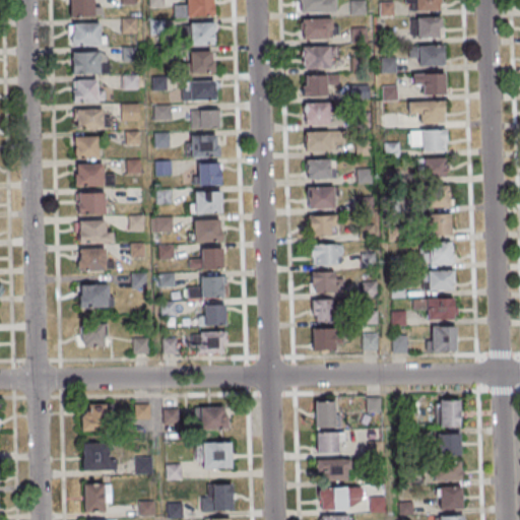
[(68,0),(68,17),(99,16),(98,0),(68,0)]
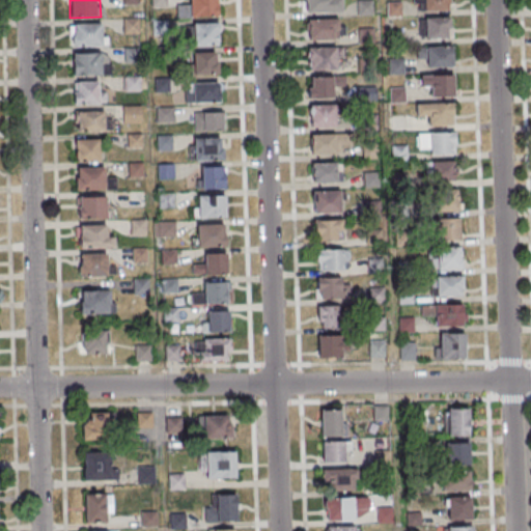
[(189,0),(189,17),(218,17),(218,0),(189,0)]
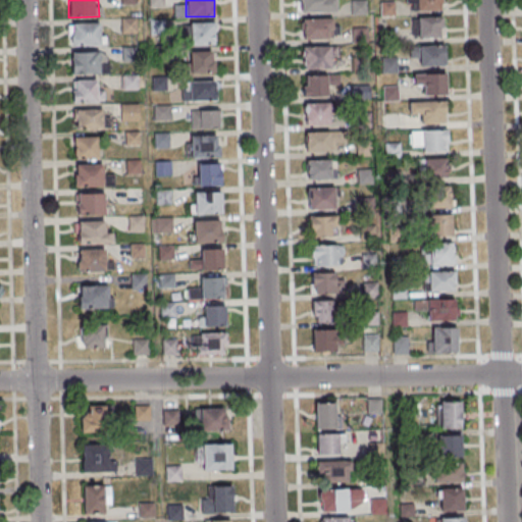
[(301,0),(301,12),(336,11),(335,0),(301,0)]
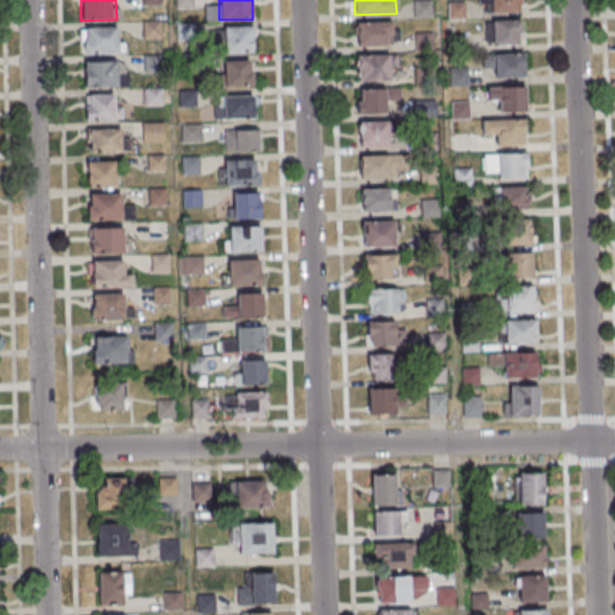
[(413,0),(431,0),(433,17),(415,18),(413,0)]
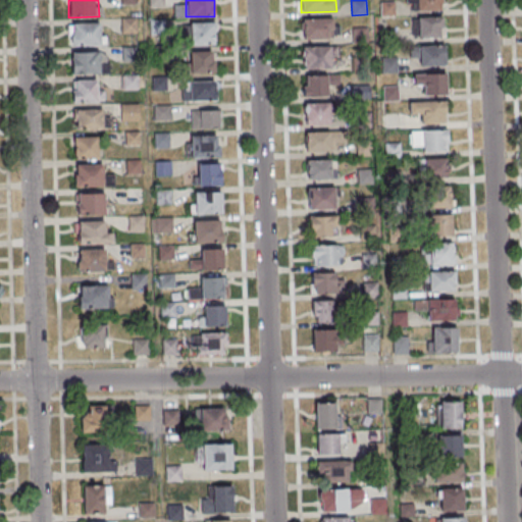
[(441,0),(442,3),(440,3),(440,8),(412,10),(412,3),(405,3),(405,0),(441,0)]
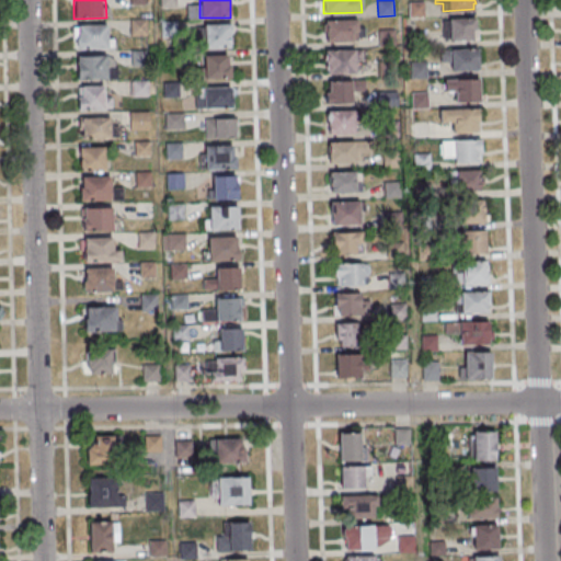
[(411,16),(424,15),(423,4),(410,6),(411,16)]
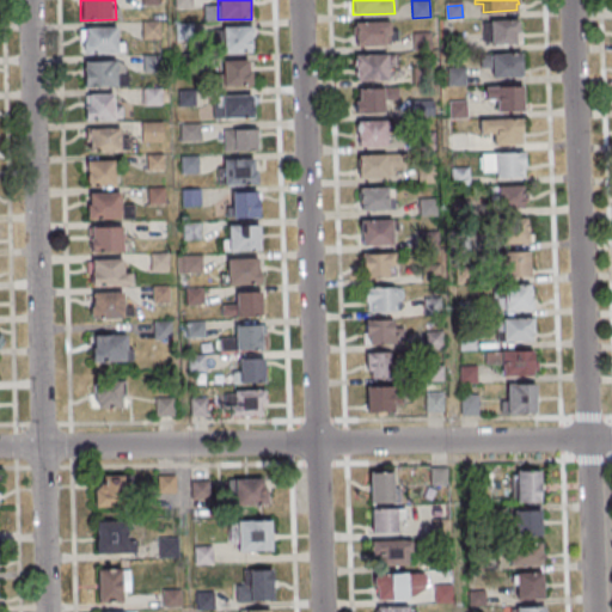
[(490,19),(518,18),(519,34),(515,34),(516,44),(490,46),(490,19)]
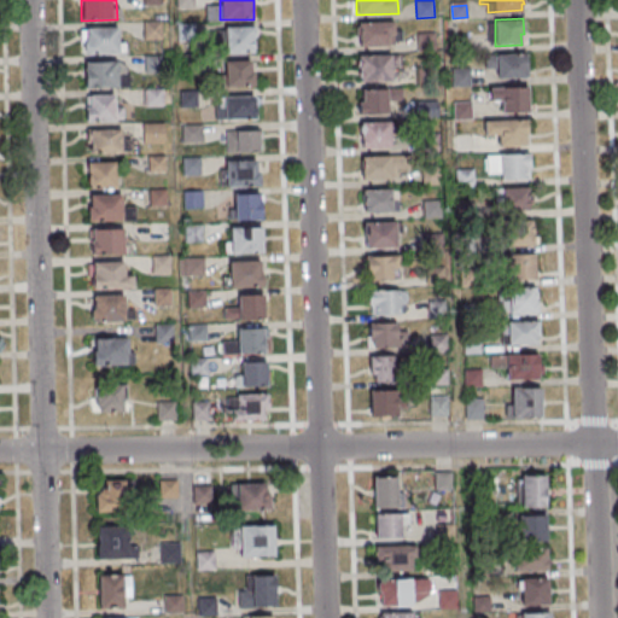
[(359,22),(360,46),(389,45),(389,42),(402,42),(402,29),(395,30),(394,21),(359,22)]
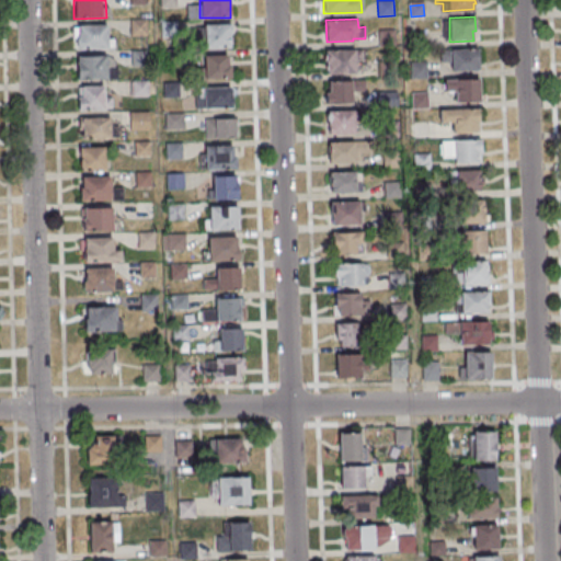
[(109,25),(75,25),(75,49),(109,49),(109,25)]
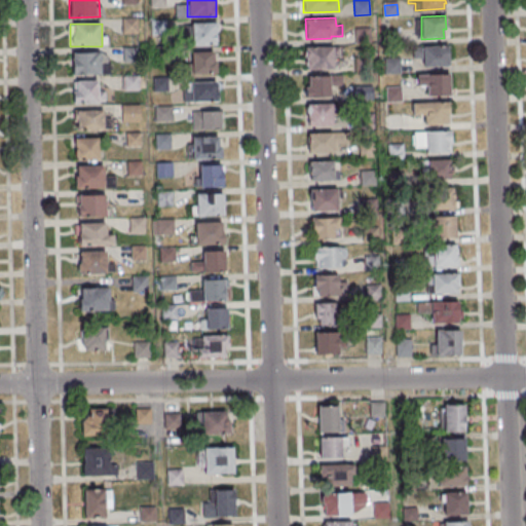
[(217,47),(217,25),(192,25),(192,47),(217,47)]
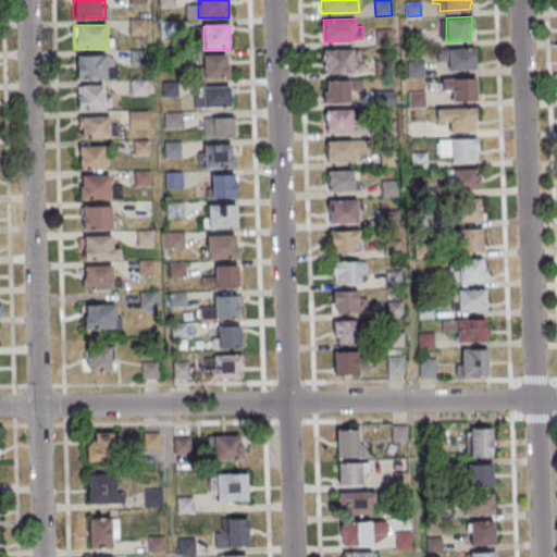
[(375,29),(392,28),(392,46),(376,46),(375,29)]
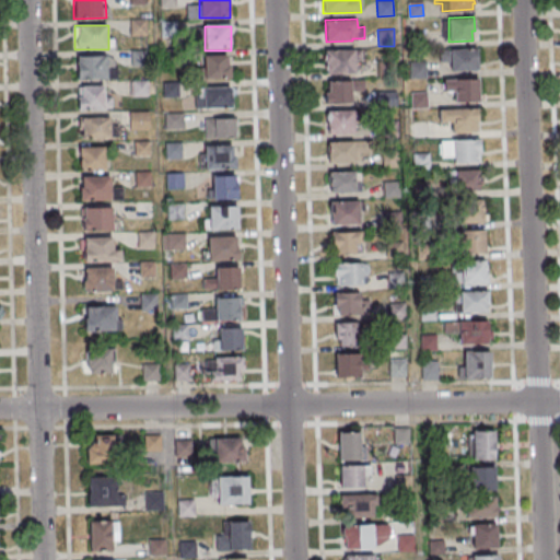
[(477,48),(478,70),(451,70),(451,61),(440,61),(439,49),(477,48)]
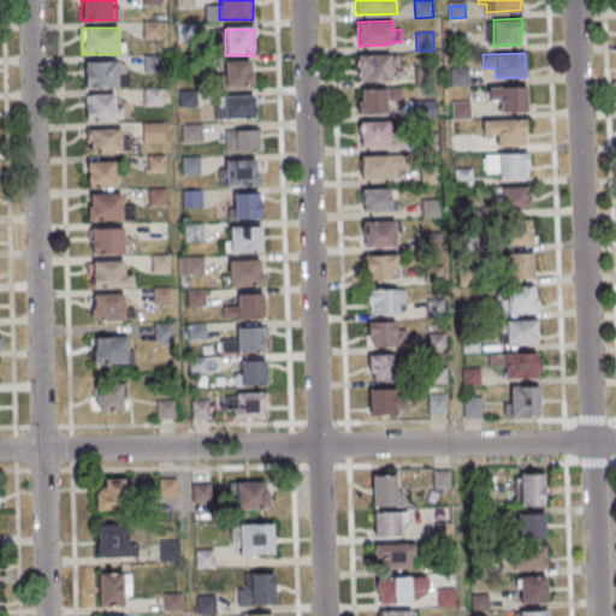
[(357,55),(359,81),(390,80),(390,66),(398,66),(397,55),(390,55),(390,54),(357,55)]
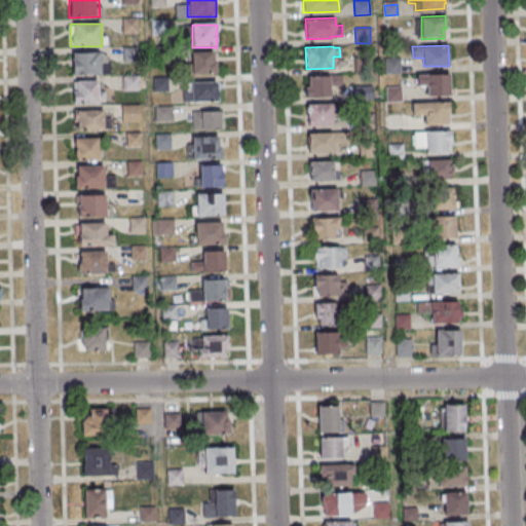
[(72,74),(108,74),(108,53),(72,53),(72,74)]
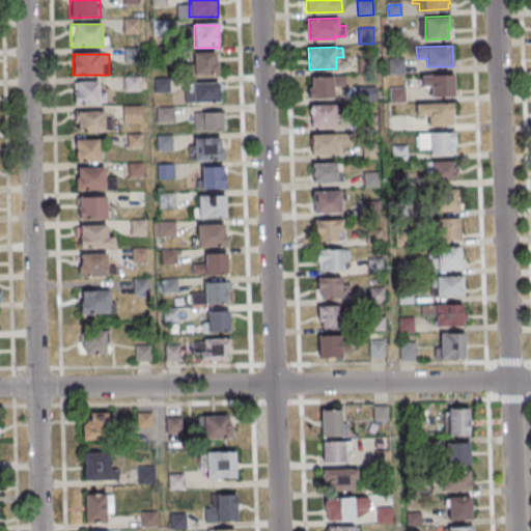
[(194,54),(194,76),(219,76),(219,54),(194,54)]
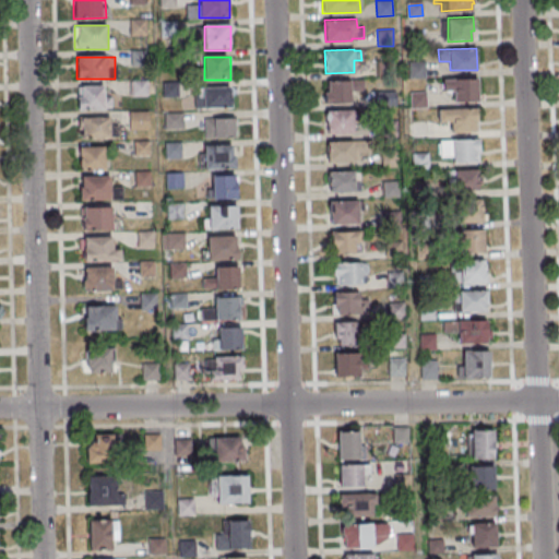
[(408,61),(425,61),(426,78),(409,78),(408,61)]
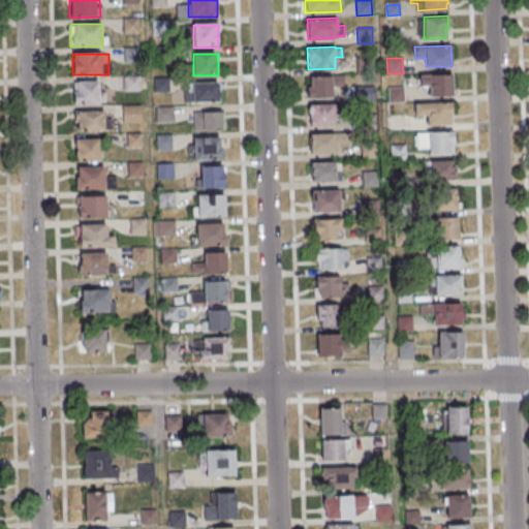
[(418,74),(453,73),(454,95),(430,96),(429,85),(419,86),(418,74)]
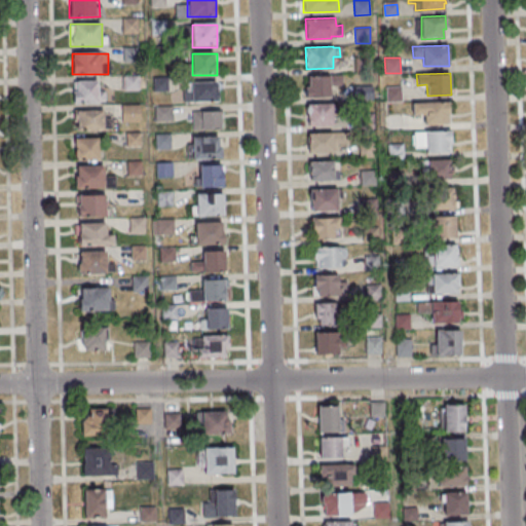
[(341,74),(342,85),(330,85),(331,97),(305,98),(305,86),(308,86),(308,76),(341,74)]
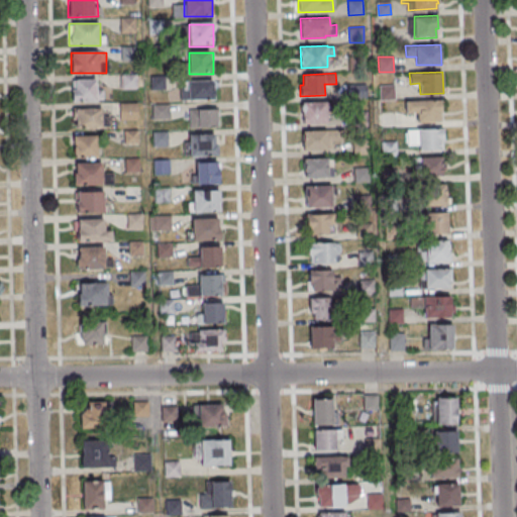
[(122,74),(136,74),(136,88),(122,88),(122,74)]
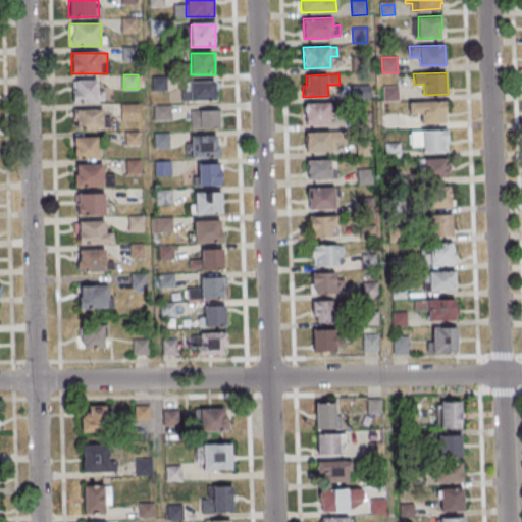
[(151,76),(167,75),(167,90),(152,91),(151,76)]
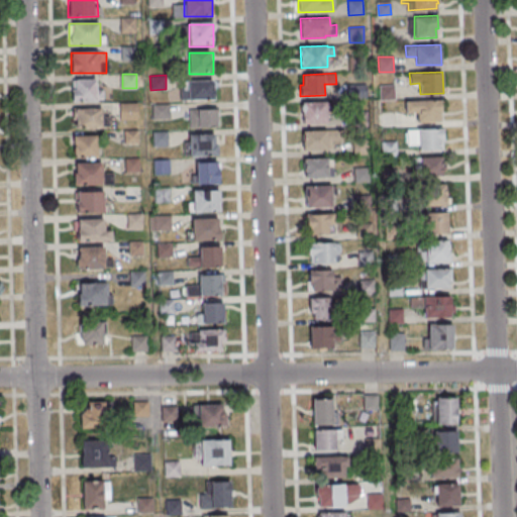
[(102,101),(102,89),(97,89),(97,79),(72,79),(72,101),(102,101)]
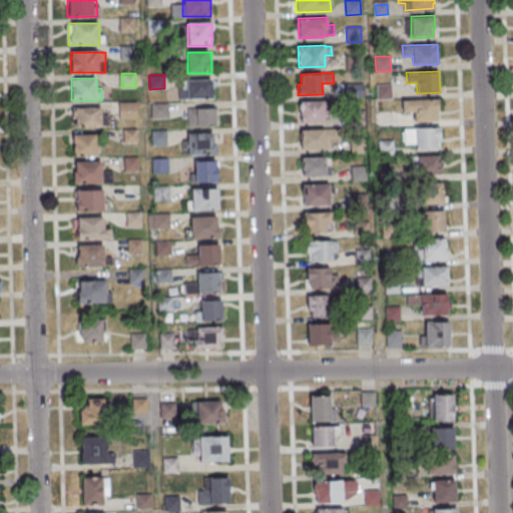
[(212,101),(212,80),(184,80),(184,101),(212,101)]
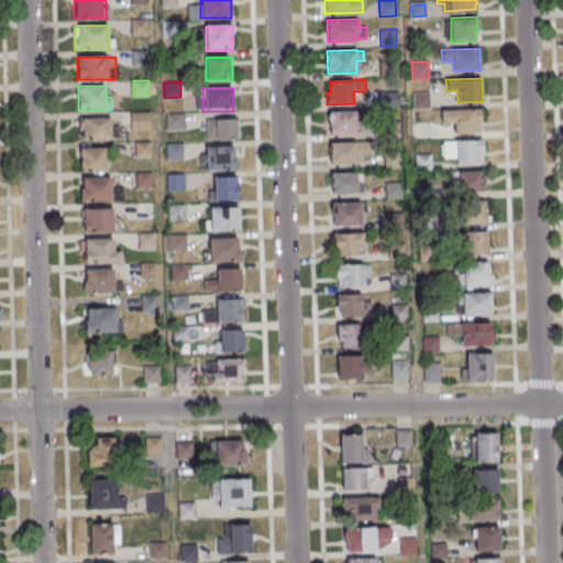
[(355,110),(356,133),(329,134),(329,111),(355,110)]
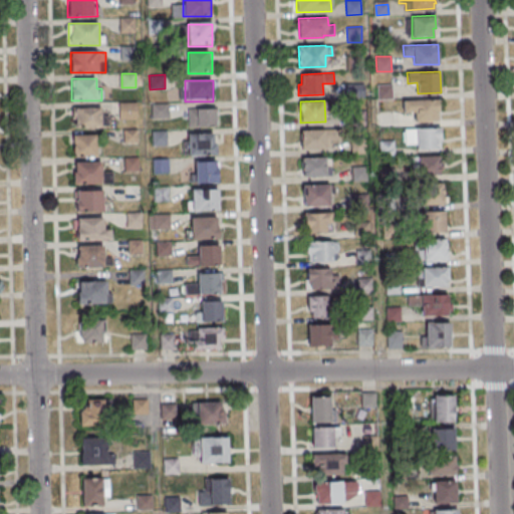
[(439,123),(439,101),(403,101),(403,114),(413,114),(413,123),(439,123)]
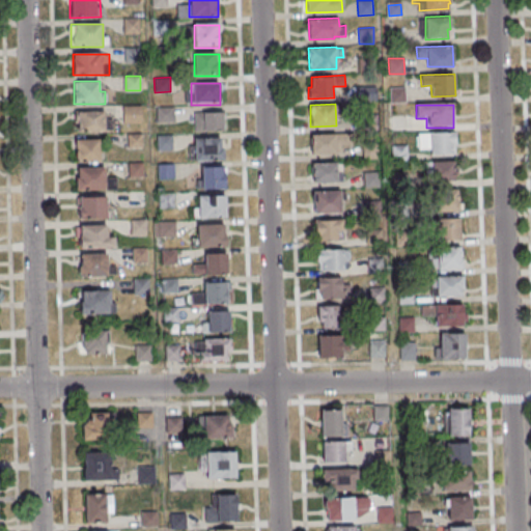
[(140,107),(122,107),(122,123),(140,123),(140,107)]
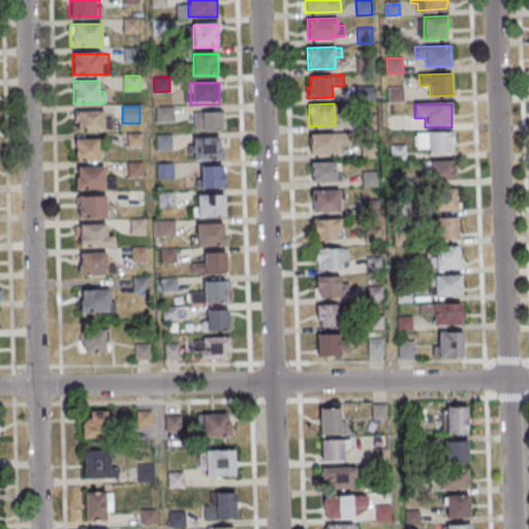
[(105,131),(105,111),(74,111),(74,131),(105,131)]
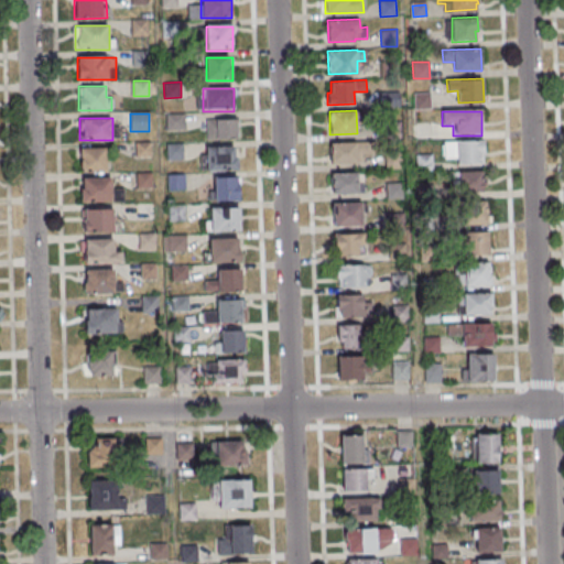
[(209,140),(237,140),(237,119),(209,119),(209,140)]
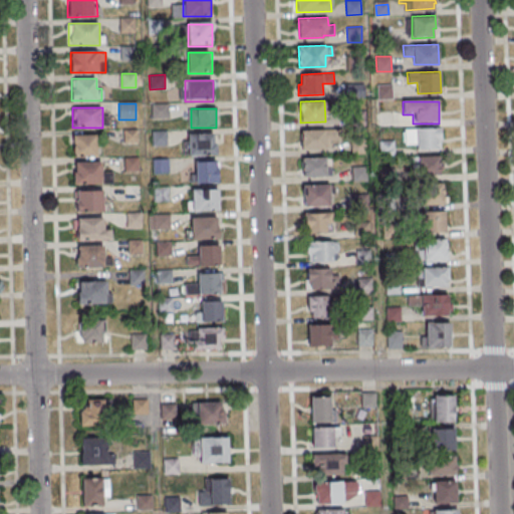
[(404,129),(441,127),(441,140),(438,140),(438,149),(417,149),(417,144),(405,144),(404,129)]
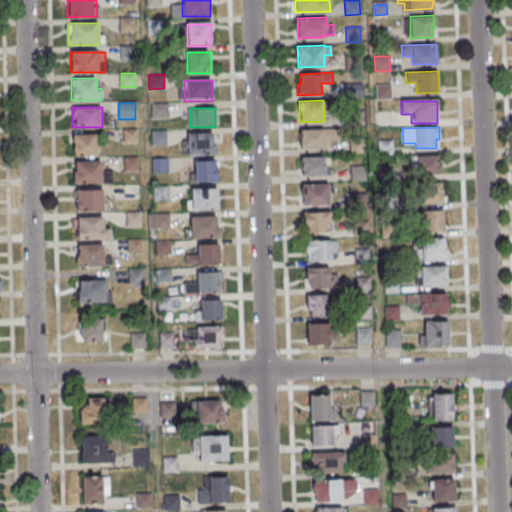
[(123,129),(136,128),(137,141),(123,142),(123,129)]
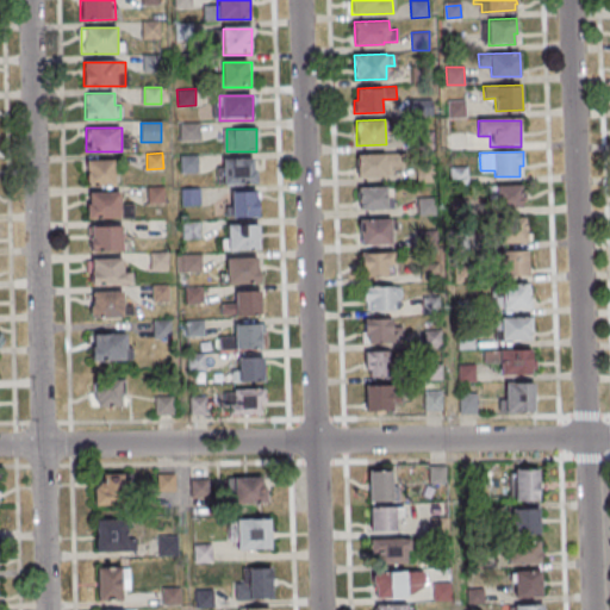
[(180,155),(180,173),(198,173),(198,155),(180,155)]
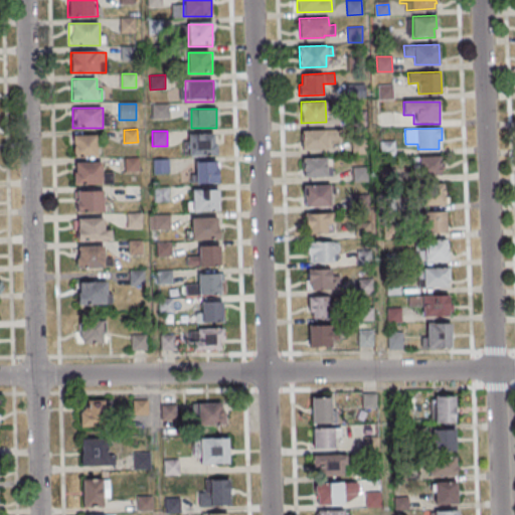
[(301,131),(301,150),(328,150),(328,139),(335,139),(335,131),(301,131)]
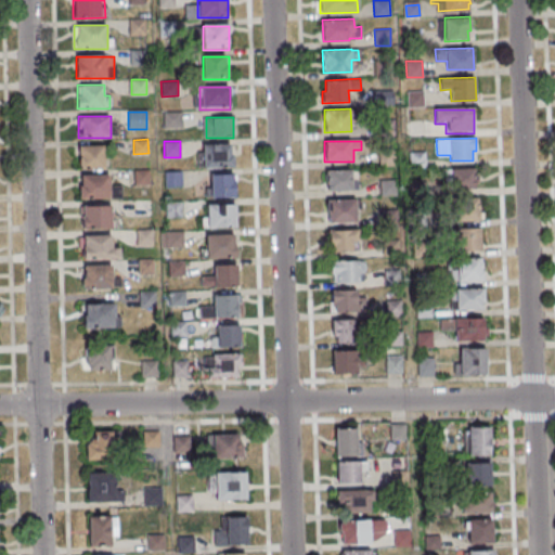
[(233,167),(233,144),(199,144),(199,167),(233,167)]
